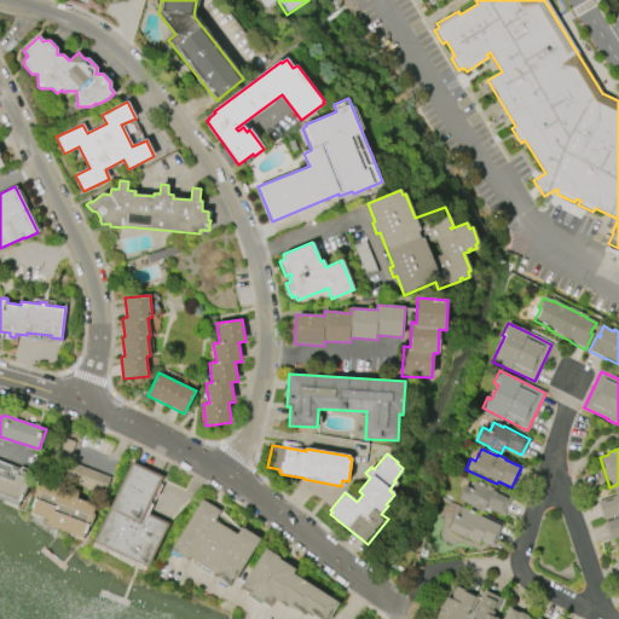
[(0,462),(19,470),(21,468),(25,469),(23,473),(30,476),(22,496),(21,495),(16,508),(3,503),(3,501),(0,499),(0,462)]
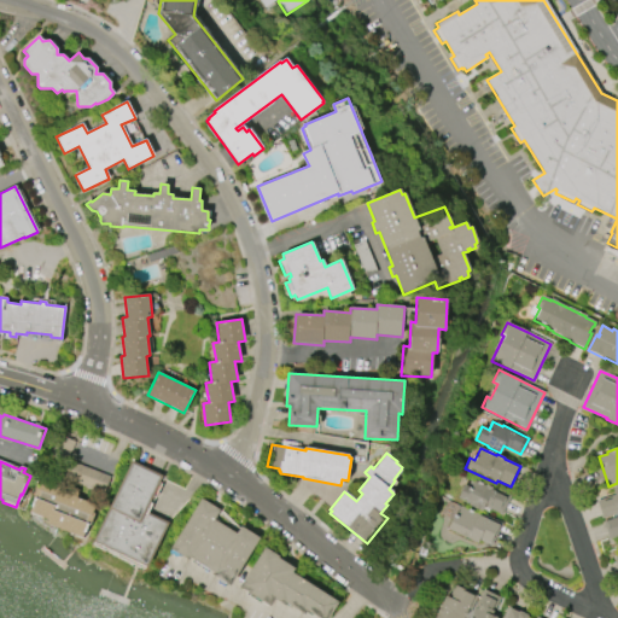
[(69,461),(110,477),(104,494),(63,478),(69,461)]
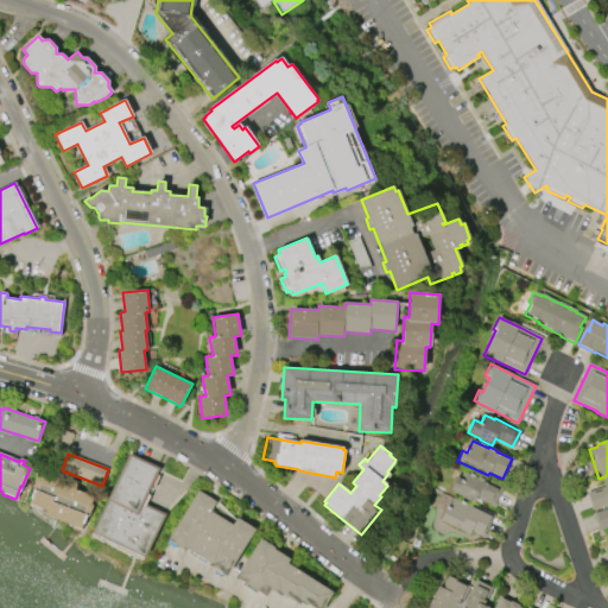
[(145,559),(93,533),(130,455),(159,469),(144,504),(166,514),(145,559)]
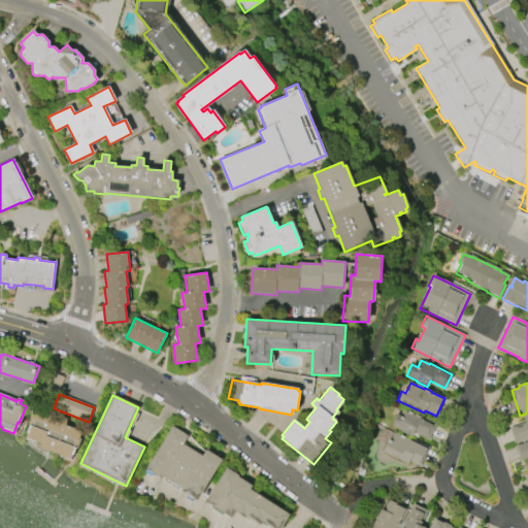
[(70,460),(40,449),(42,444),(25,438),(30,426),(28,425),(31,419),(32,419),(36,410),(50,416),(48,419),(59,424),(62,417),(67,419),(65,425),(81,432),(79,438),(81,439),(77,450),(75,449),(70,460)]
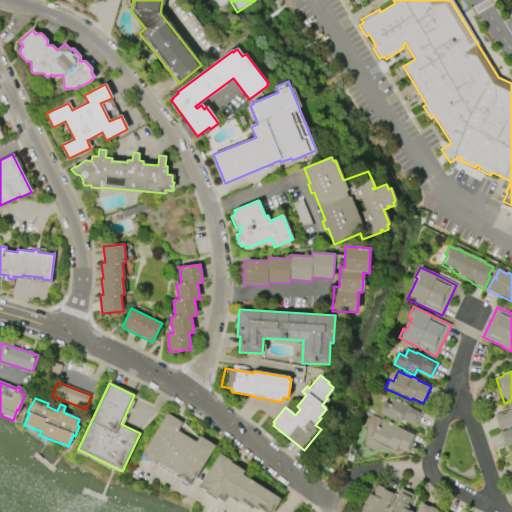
[(423,411),(415,427),(400,420),(399,424),(388,419),(388,417),(378,413),(384,401),(390,404),(392,399),(401,403),(402,401),(423,411)]
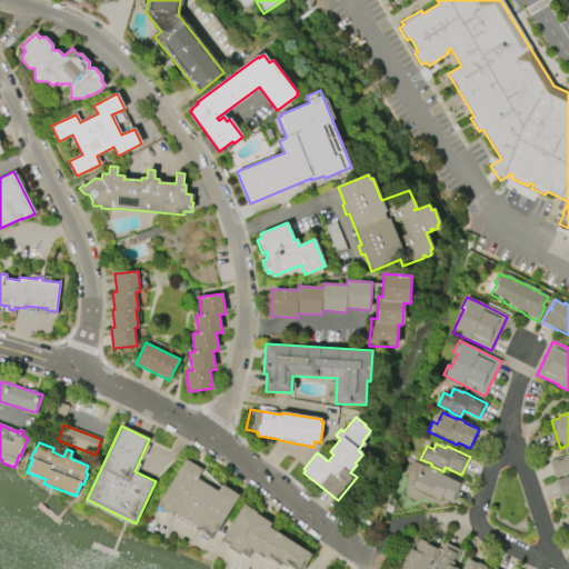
[(549,461),(567,456),(565,449),(568,447),(568,472),(556,478),(549,461)]
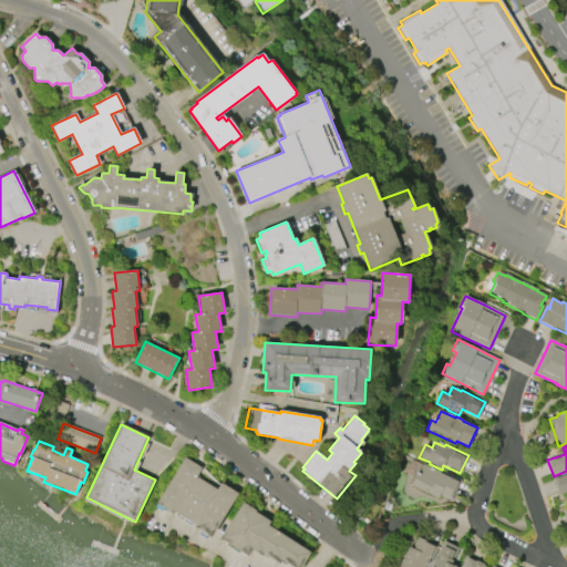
[(156,504),(184,457),(202,468),(196,477),(217,490),(220,483),(238,494),(212,537),(194,527),(195,525),(174,512),(173,514),(156,504)]
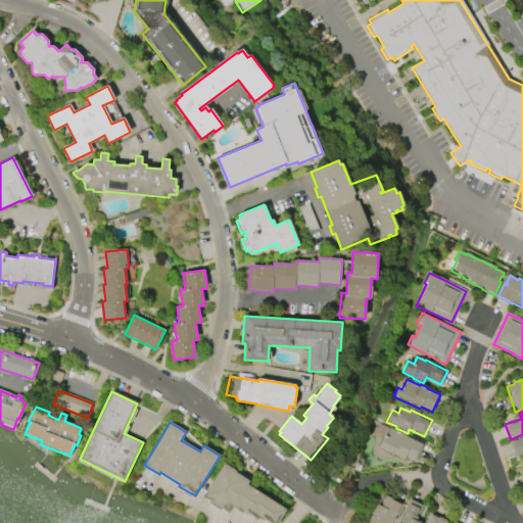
[(378,447),(383,437),(385,438),(390,428),(424,444),(416,462),(406,457),(403,460),(378,447)]
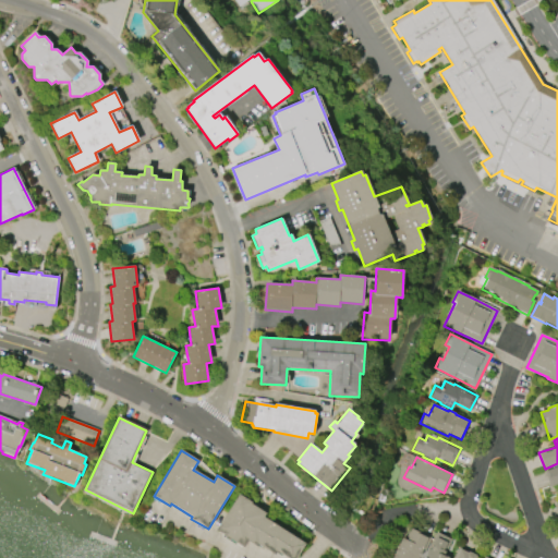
[(545,471),(557,466),(557,483),(550,486),(545,471)]
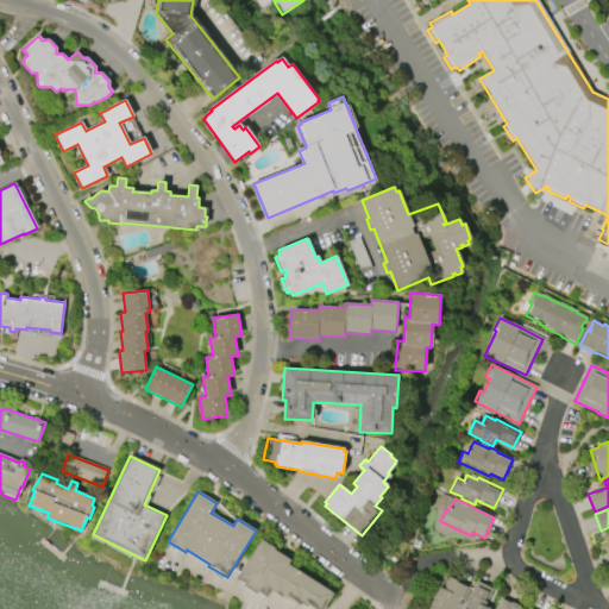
[(237,578),(261,540),(274,548),(274,550),(290,560),(288,564),(333,594),(324,608),(313,608),(302,602),(300,606),(282,595),(281,597),(271,590),(267,597),(237,578)]
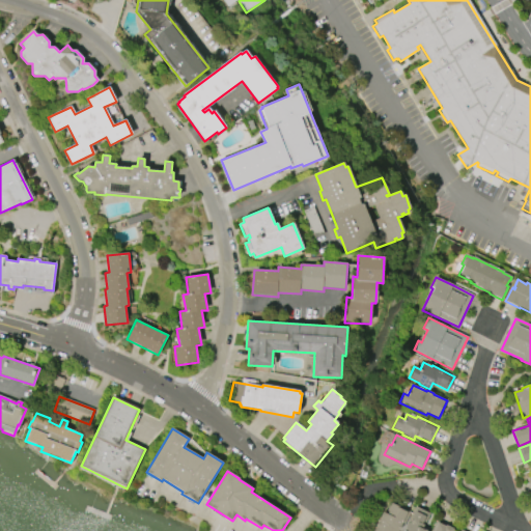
[(408,511),(399,530),(398,530),(397,530),(371,530),(381,512),(387,514),(391,504),(408,511)]
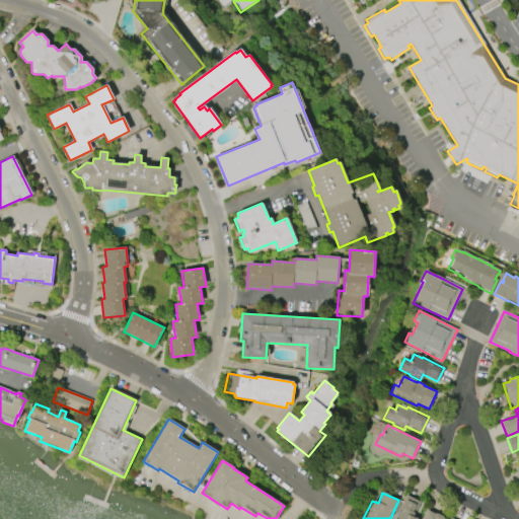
[(420,502),(413,517),(417,518),(394,518),(396,516),(405,496),(420,502)]
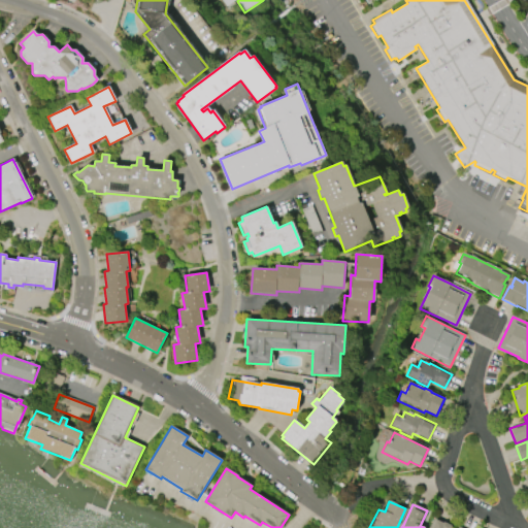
[(451,527),(452,526),(434,519),(429,527),(451,527)]
